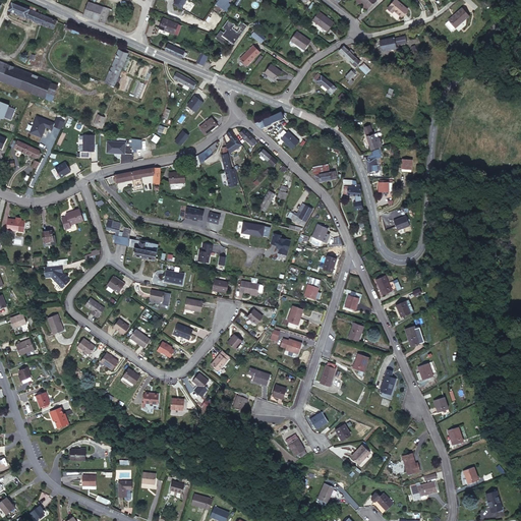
[(406,8),(396,0),(392,0),(387,7),(392,12),(393,10),(400,16),(406,8)]
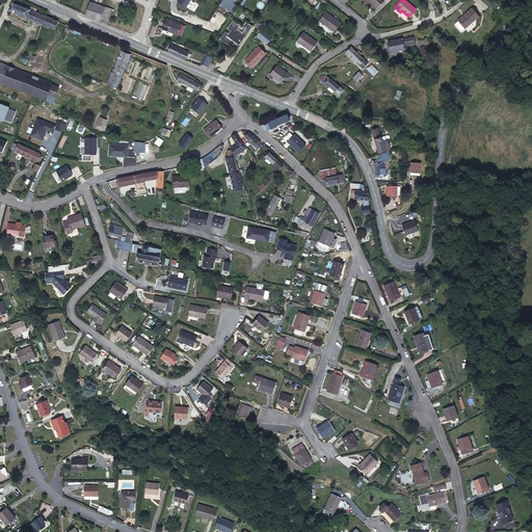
[(108,23),(113,10),(105,7),(90,3),(86,16),(102,21),(108,23)]
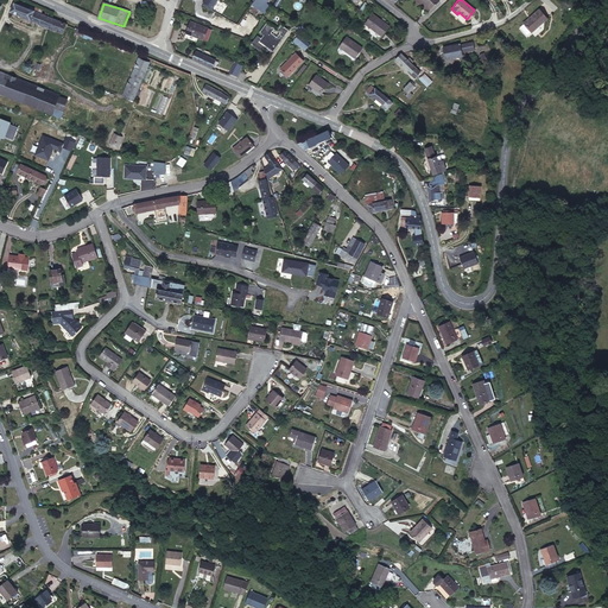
[(67,26),(51,19),(42,16),(31,12),(14,5),(12,13),(63,35),(67,26)]
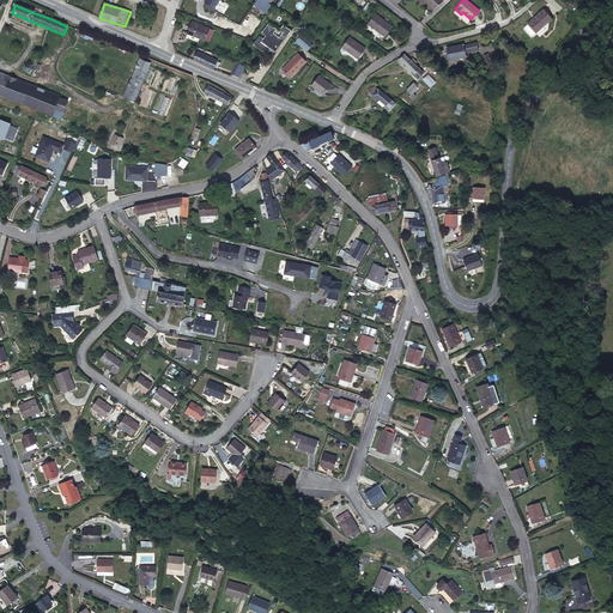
[(255,7),(250,14),(258,19),(262,12),(255,7)]
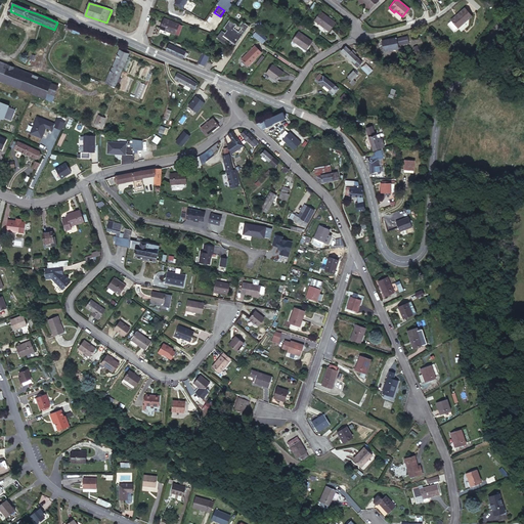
[(455,28),(469,16),(462,8),(448,20),(455,28)]
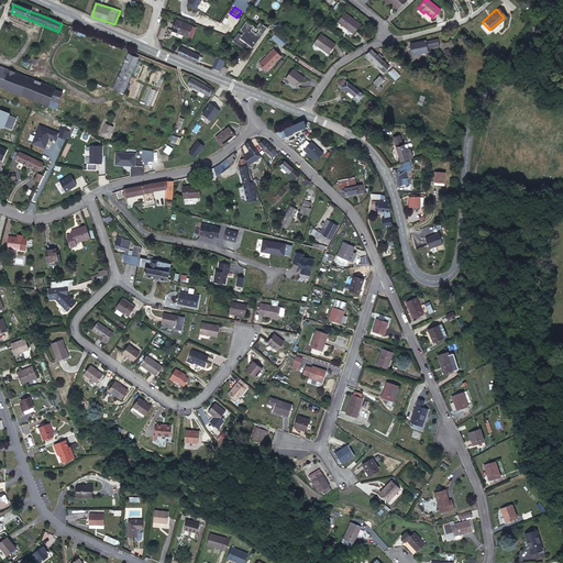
[(339,20),(342,23),(340,28),(351,35),(354,32),(361,23),(345,12),(339,20)]
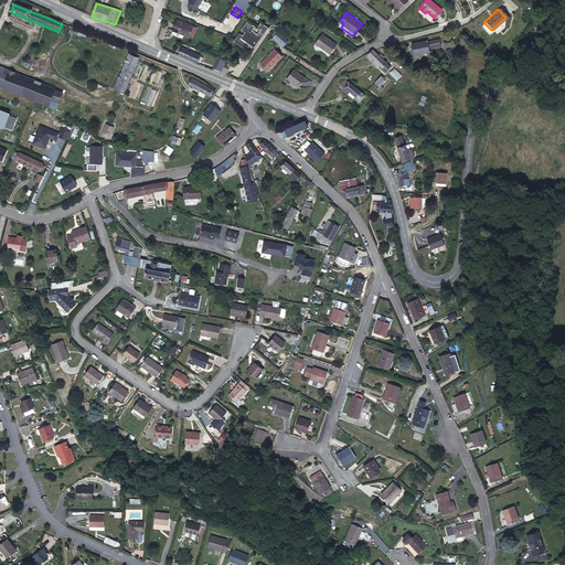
[(193,27),(178,20),(174,29),(189,35),(193,27)]
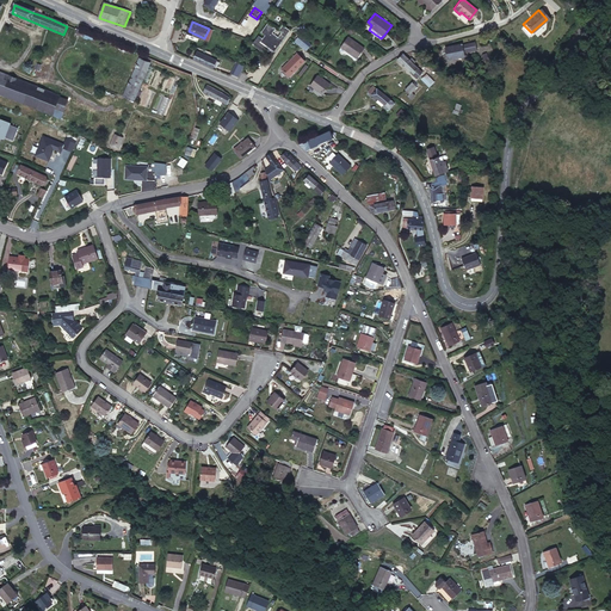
[(265,25),(259,34),(264,37),(260,42),(276,50),(288,31),(281,28),(277,32),(279,35),(277,38),(271,34),(272,30),(265,25)]
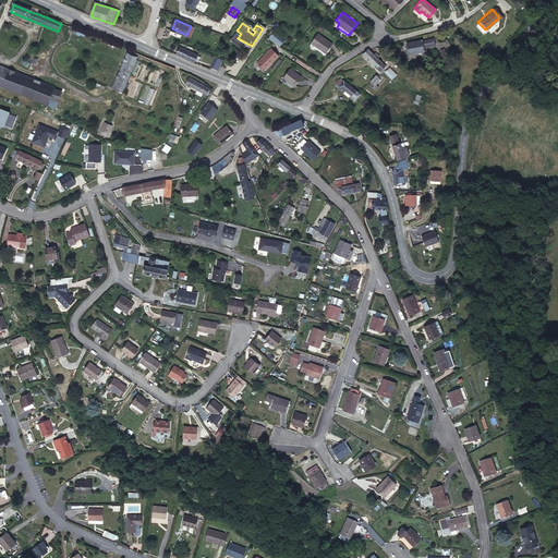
[(86,34),(71,27),(69,32),(81,36),(81,35),(85,36),(86,34)]
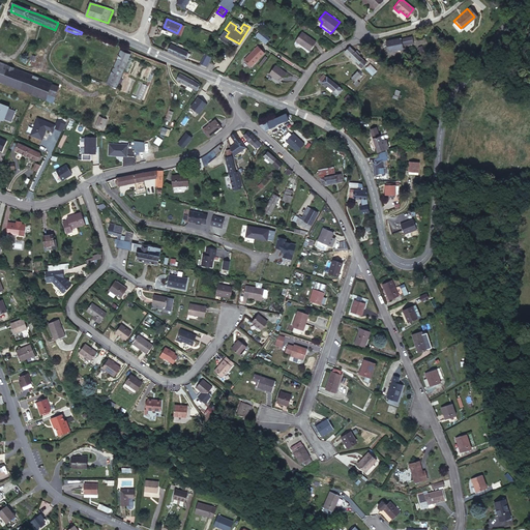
[(315,41),(301,31),(295,40),(307,51),(315,41)]
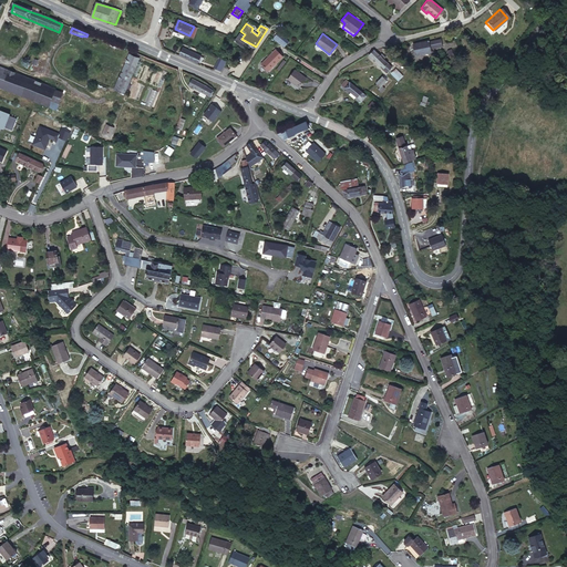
[(279,37),(277,41),(284,45),(287,41),(279,37)]
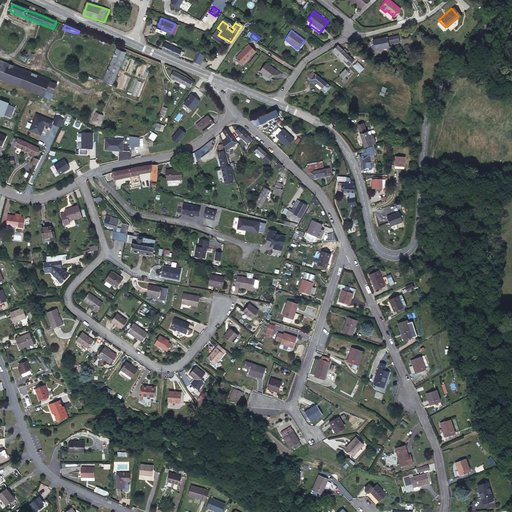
[(397,33),(386,36),(388,42),(398,39),(397,33)]
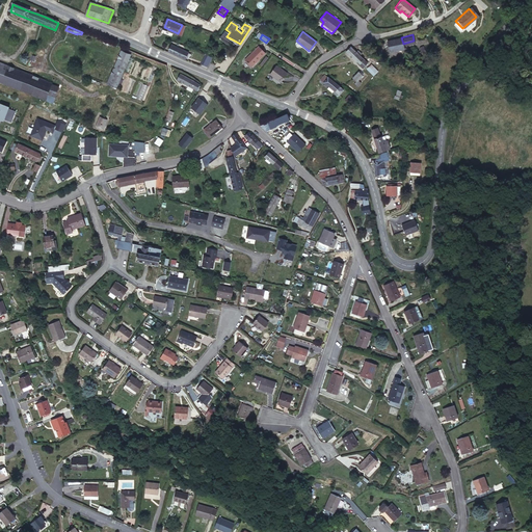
[(401,37),(401,36),(390,40),(392,48),(403,45),(403,44),(401,37)]
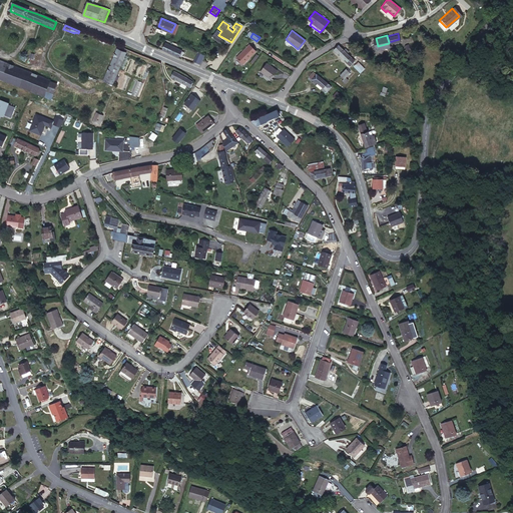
[(390,46),(389,43),(378,46),(376,38),(373,39),(376,49),(390,46)]
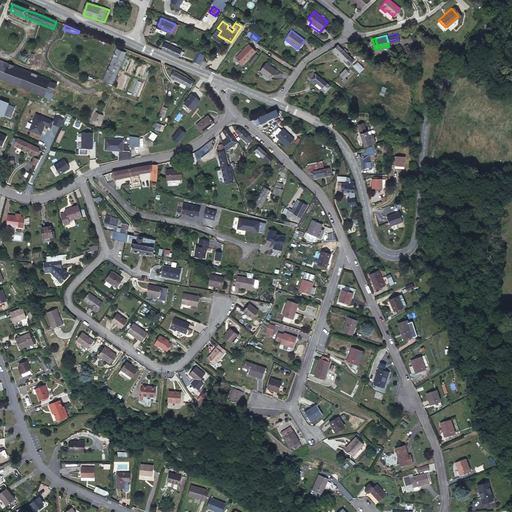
[(255,51),(249,44),(236,56),(243,63),(255,51)]
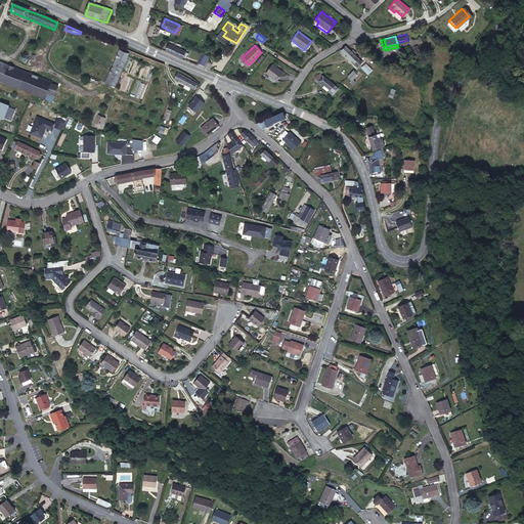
[(168,46),(165,52),(181,58),(184,50),(179,48),(178,50),(168,46)]
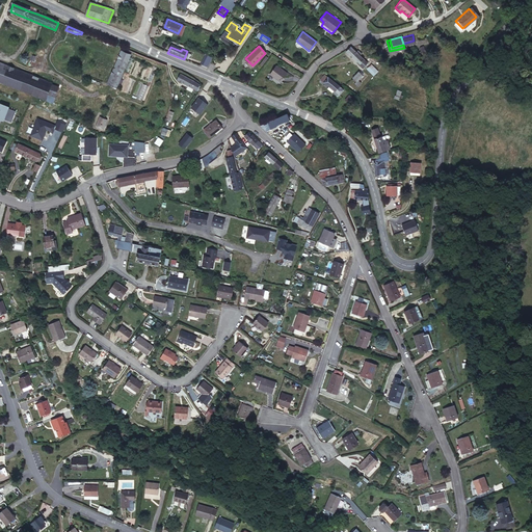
[(367,62),(358,55),(361,53),(356,50),(355,52),(350,47),(345,52),(363,68),(367,62)]
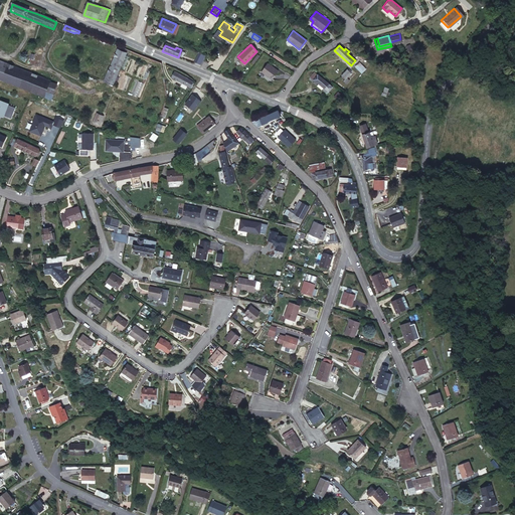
[(127,54),(117,50),(104,81),(113,84),(127,54)]
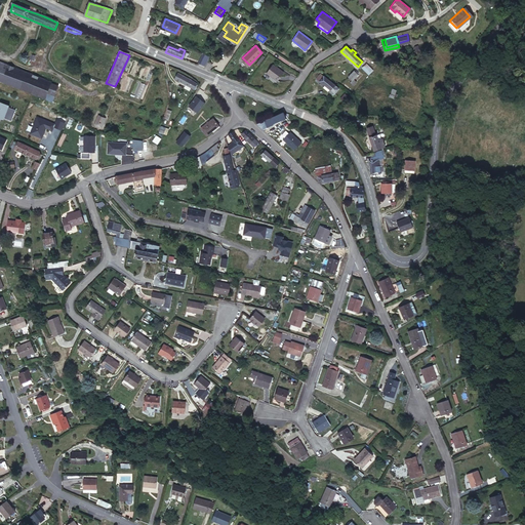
[(205,67),(209,57),(203,54),(198,64),(205,67)]
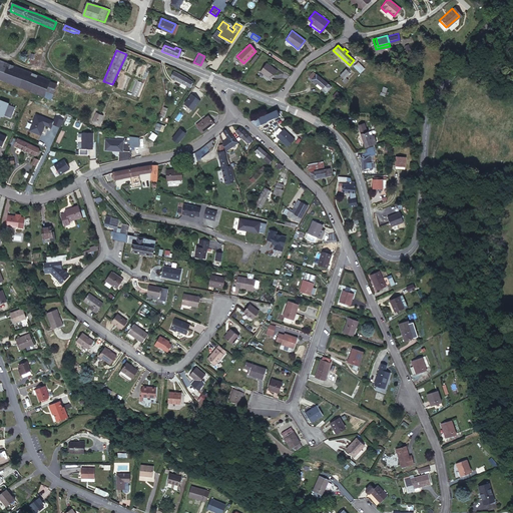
[(15,84),(44,96),(46,92),(50,82),(33,74),(0,61),(0,60),(0,79),(14,86),(15,84)]
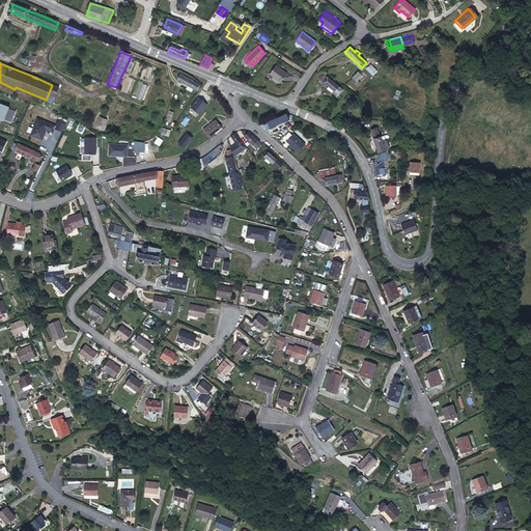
[(372,77),(378,72),(370,64),(365,70),(372,77)]
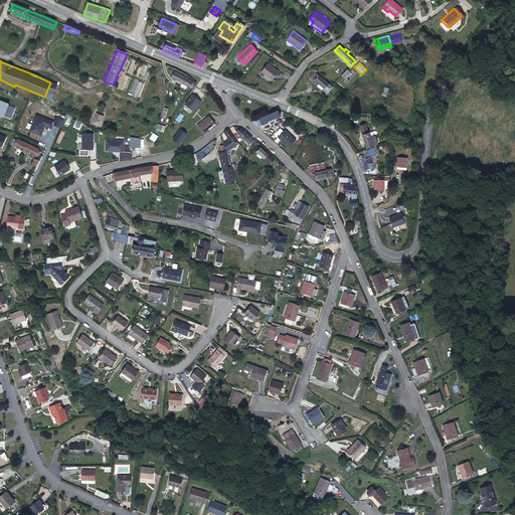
[(278,71),(268,63),(262,71),(272,79),(278,71)]
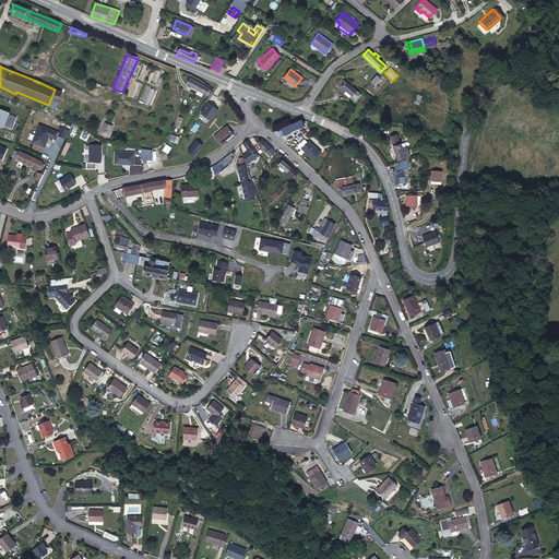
[(381,78),(377,73),(370,82),(375,85),(378,80),(379,80),(381,78)]
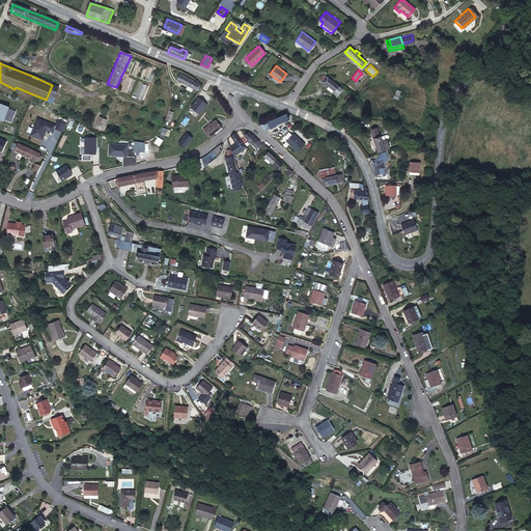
[(195,91),(198,85),(179,75),(176,80),(195,91)]
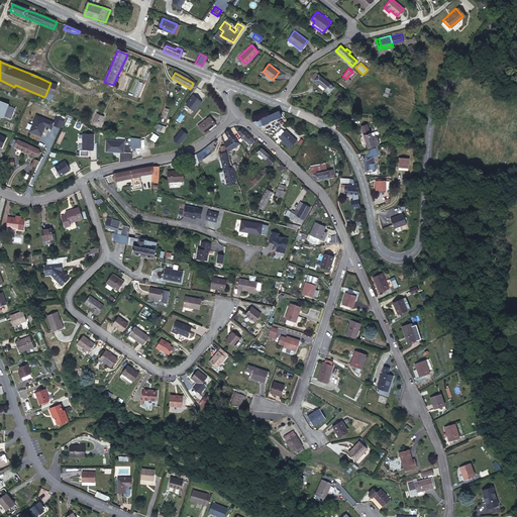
[(334,86),(318,75),(314,80),(319,84),(324,88),(330,91),(334,86)]
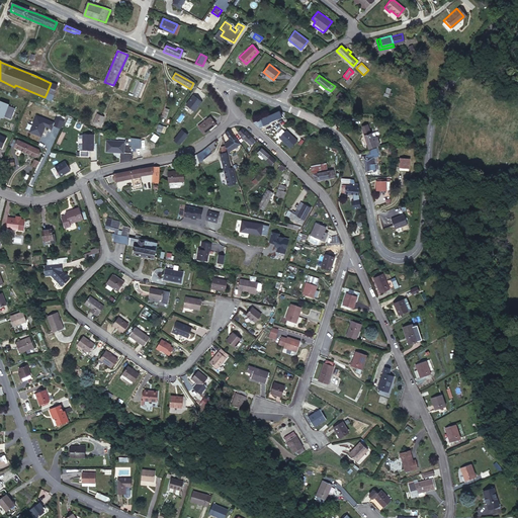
[(59,86),(51,83),(47,93),(55,96),(59,86)]
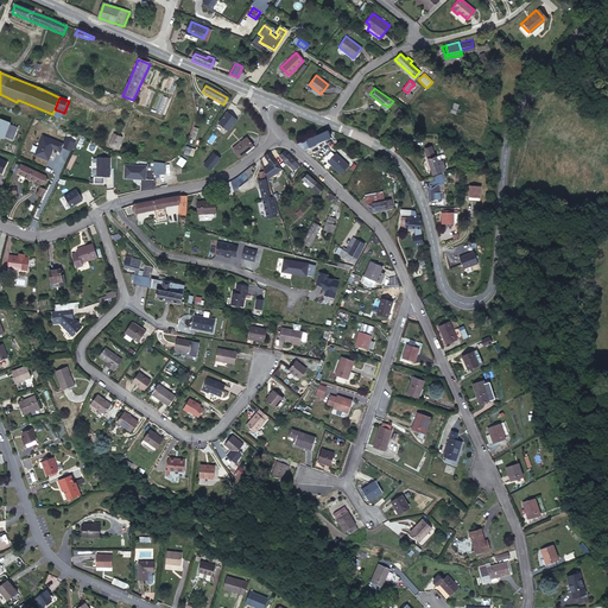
[(403,108),(397,102),(392,109),(398,114),(403,108)]
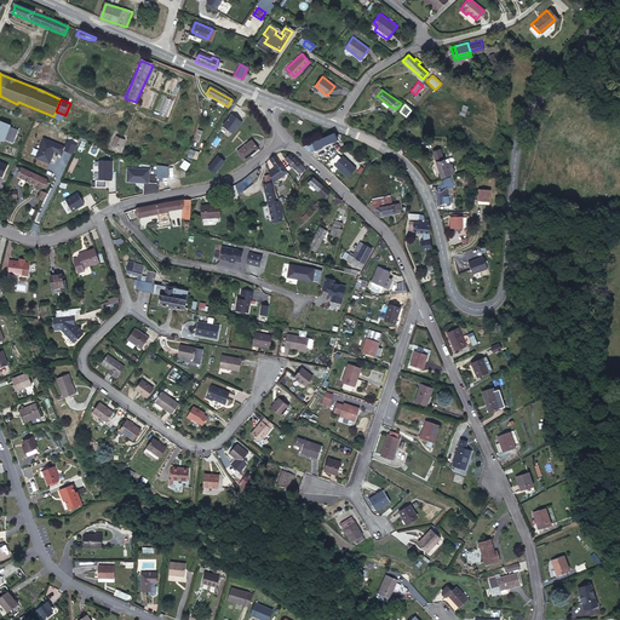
[(242,122),(233,115),(224,126),(234,135),(242,122)]
